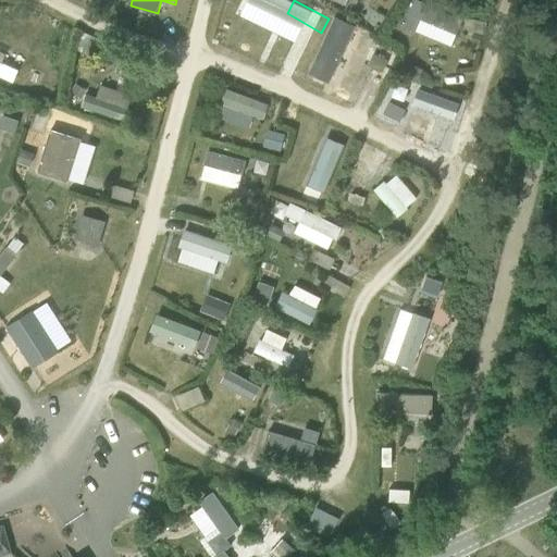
[(416,0),(412,0),(401,27),(415,33),(415,32),(419,20),(456,35),(462,19),(416,0)]
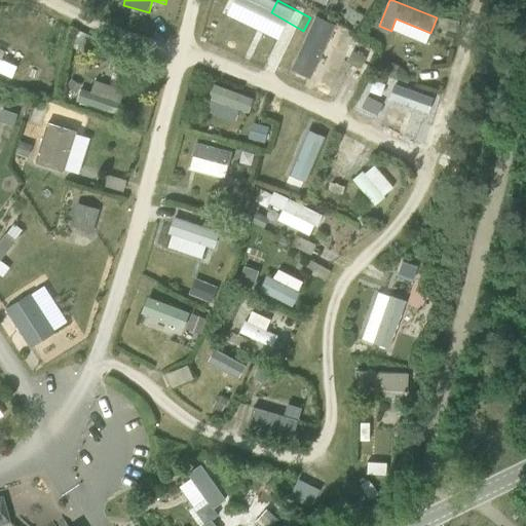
[(314,15),(290,70),(310,79),(335,25),(314,15)]
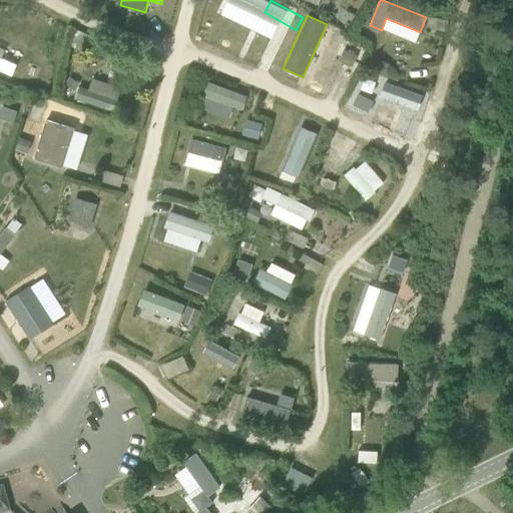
[(76,31),(69,46),(82,51),(88,36),(76,31)]
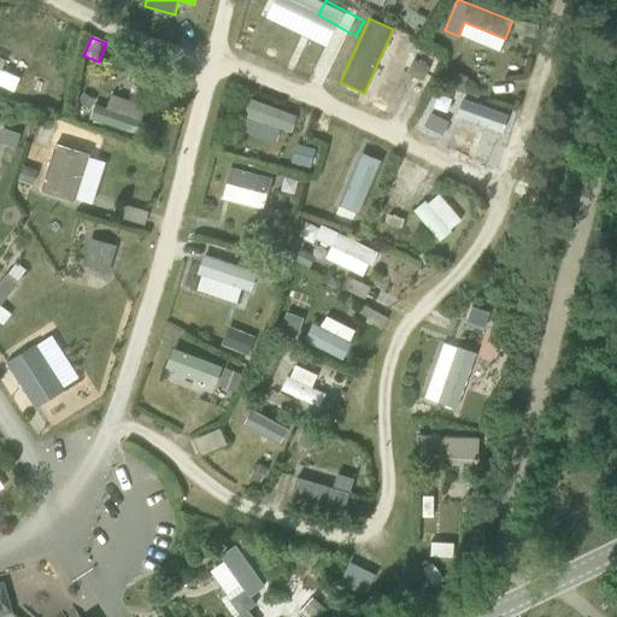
[(417,62),(411,76),(423,81),(429,66),(417,62)]
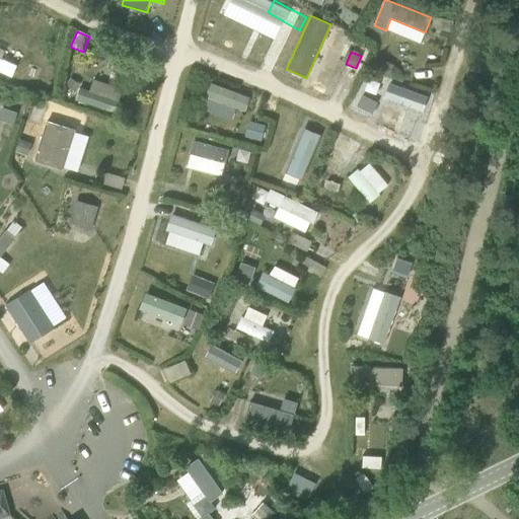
[(0,74),(10,80),(18,65),(0,55),(0,74)]
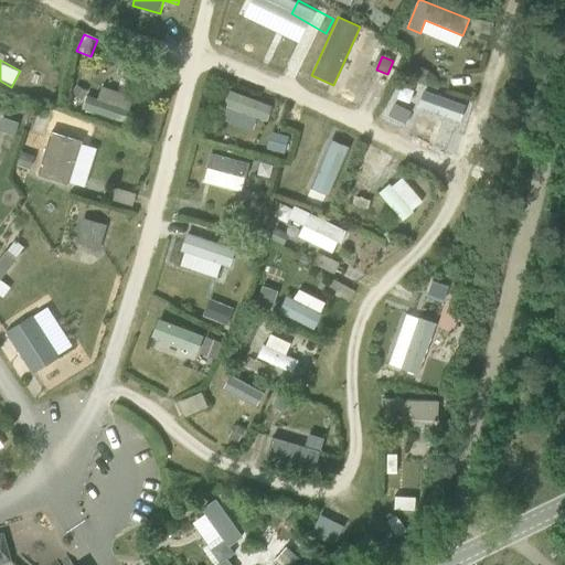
[(414,65),(408,77),(422,83),(427,72),(414,65)]
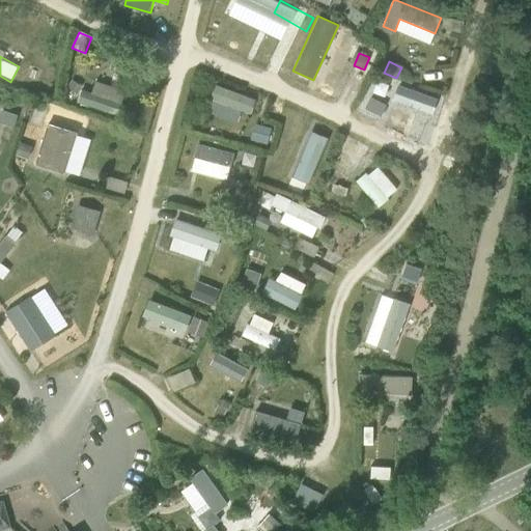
[(92,91),(82,88),(79,102),(119,114),(127,89),(96,80),(92,91)]
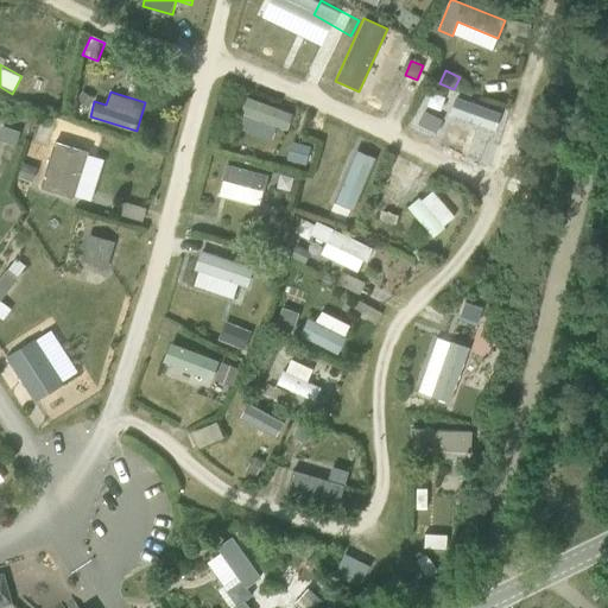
[(455,97),(449,115),(494,132),(500,114),(455,97)]
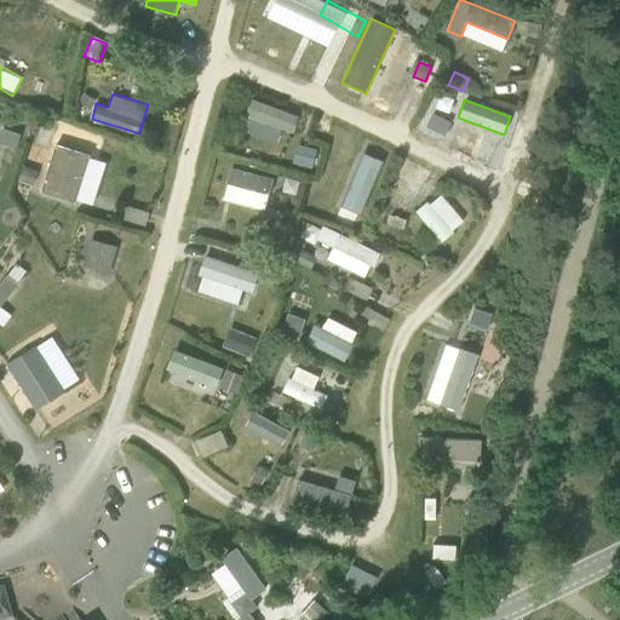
[(252,101),(248,119),(297,128),(300,110),(252,101)]
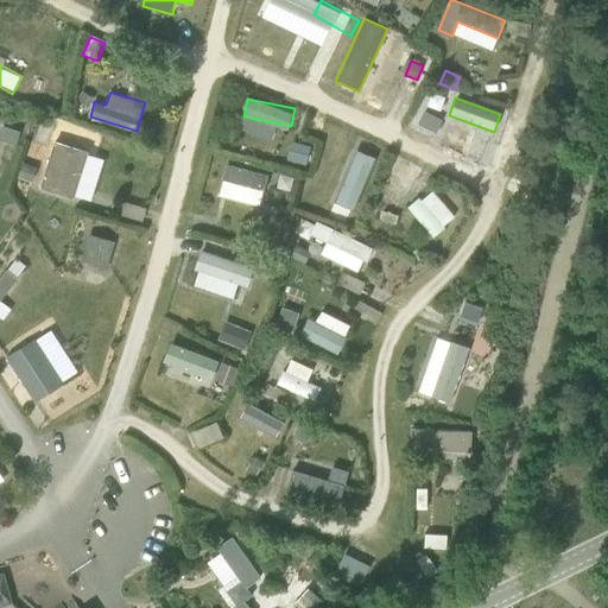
[(38,184),(90,203),(107,158),(96,154),(103,134),(62,119),(38,184)]
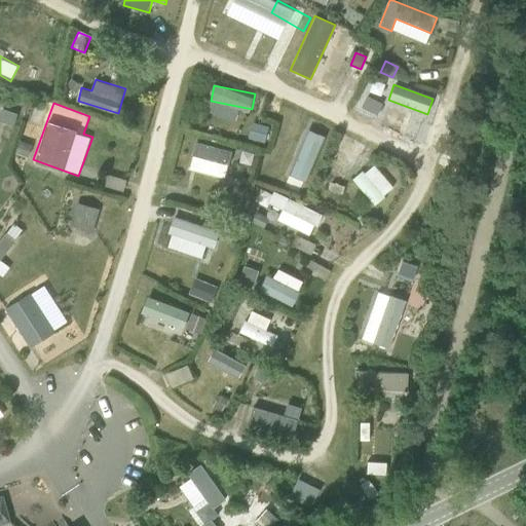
[(1,109),(0,112),(0,121),(12,126),(16,114),(1,109)]
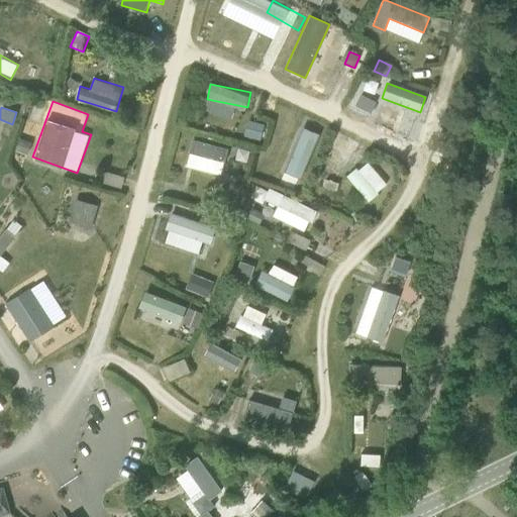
[(256,123),(247,131),(257,143),(267,135),(256,123)]
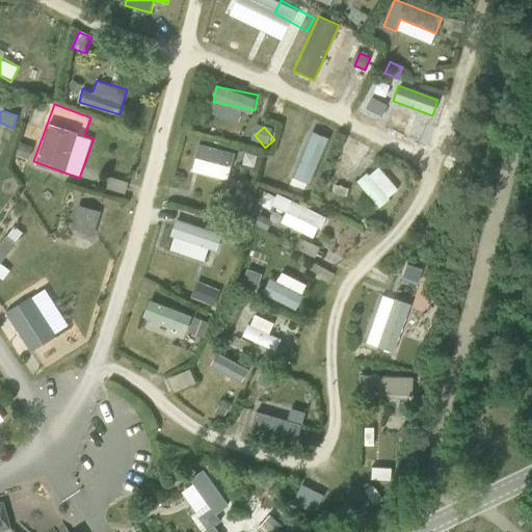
[(299,165),(317,174),(331,138),(315,131),(299,165)]
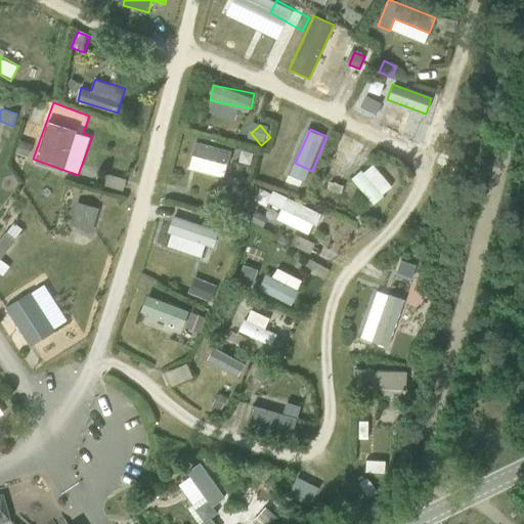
[(194,141),(190,171),(227,176),(231,146),(194,141)]
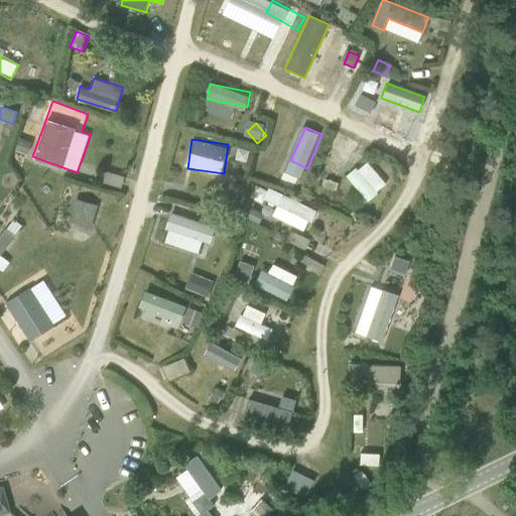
[(367,159),(346,178),(368,202),(389,183),(367,159)]
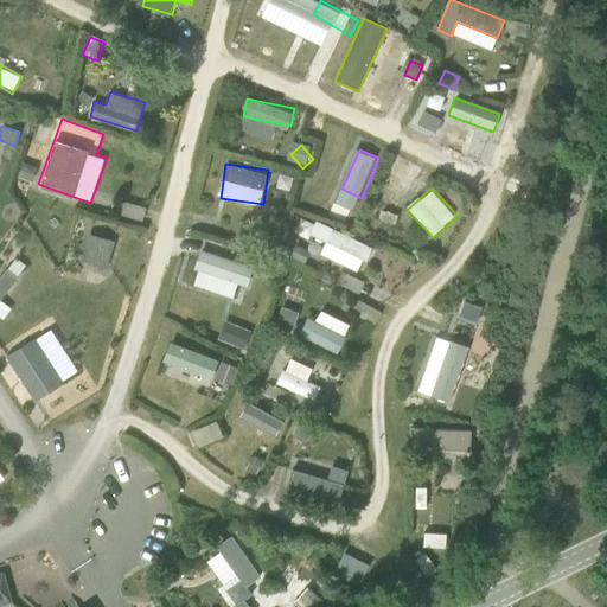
[(381,211),(378,219),(394,224),(396,216),(381,211)]
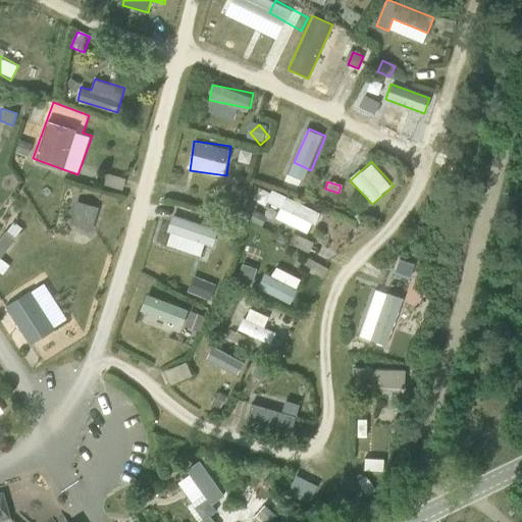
[(260,183),(250,203),(311,232),(321,212),(260,183)]
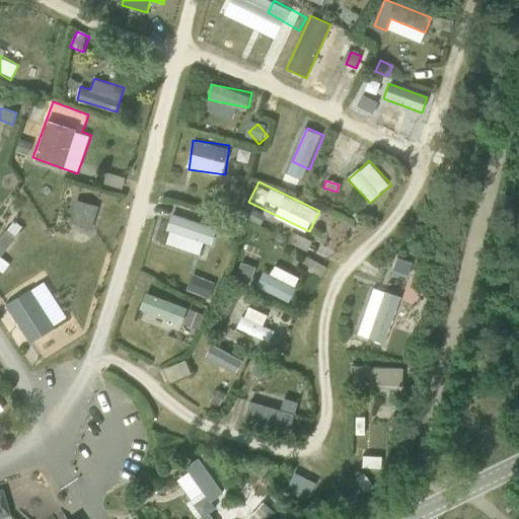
[(71,223),(95,228),(99,204),(75,200),(71,223)]
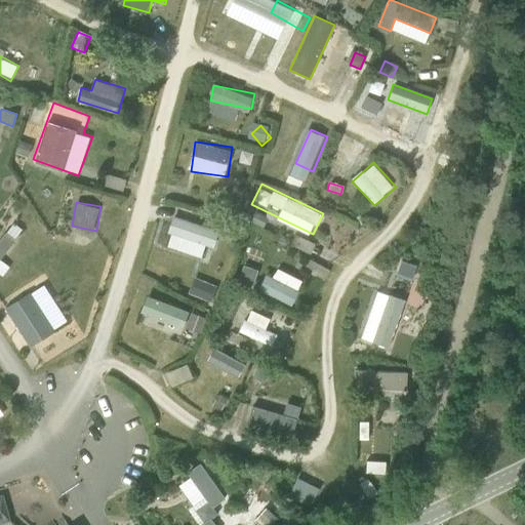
[(225,202),(221,211),(231,214),(234,205),(225,202)]
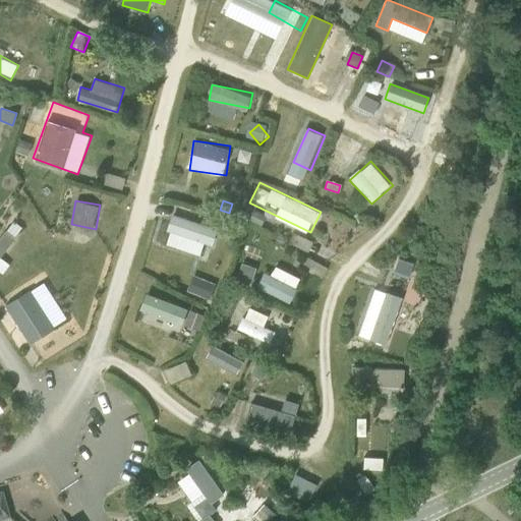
[(200,243),(213,247),(219,228),(173,213),(164,240),(197,251),(200,243)]
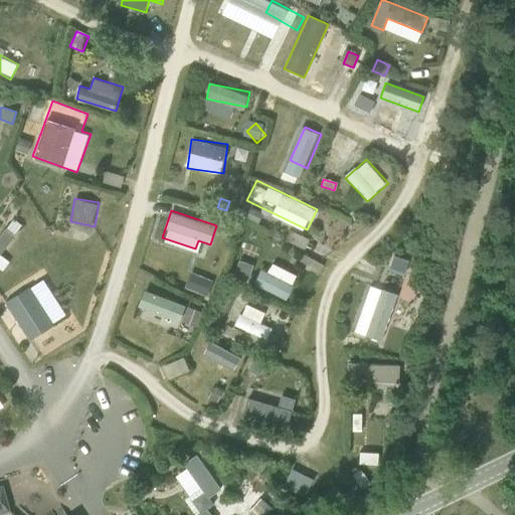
[(5,228),(0,234),(0,270),(2,272),(9,263),(0,255),(0,253),(14,236),(14,235),(21,225),(13,219),(5,229),(5,228)]
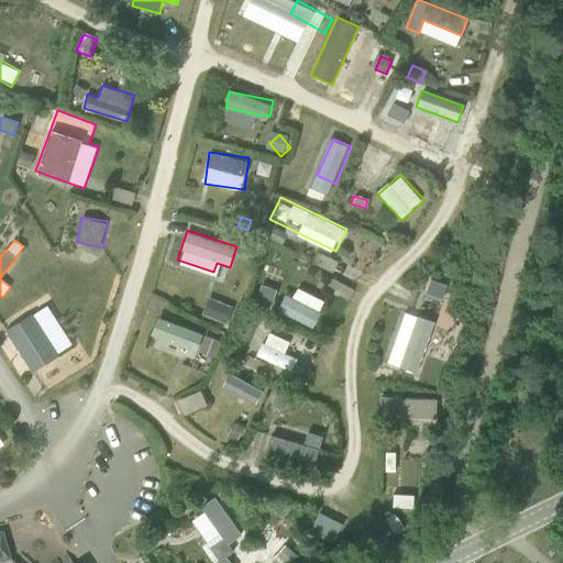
[(430,280),(424,296),(441,301),(445,286),(430,280)]
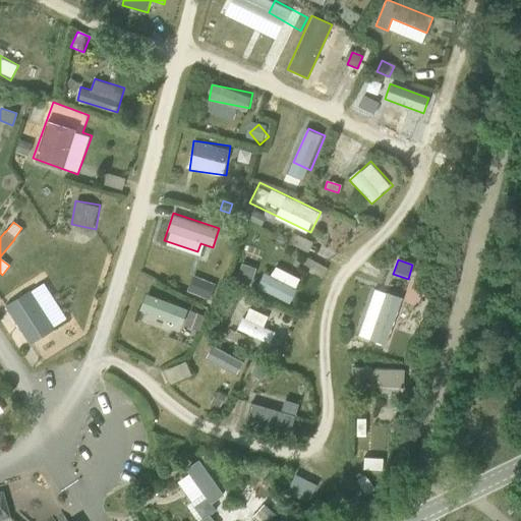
[(278,265),(273,275),(267,271),(258,286),(290,303),(303,279),(278,265)]
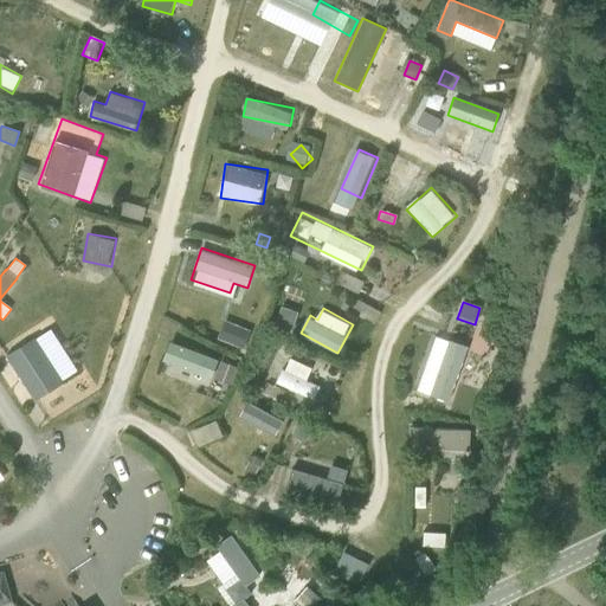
[(224,320),(219,340),(246,347),(252,327),(224,320)]
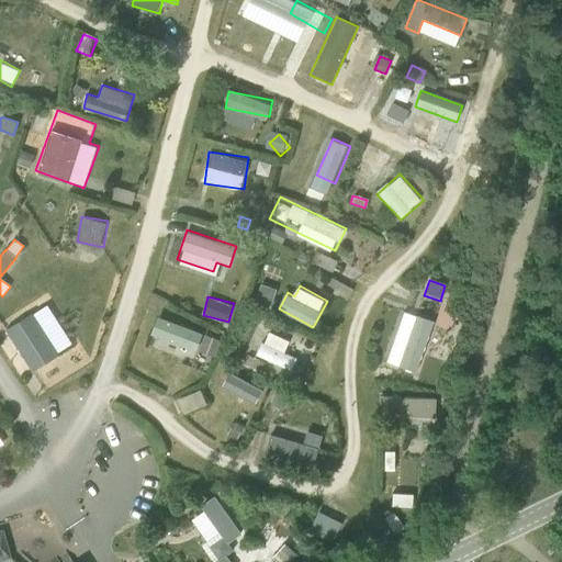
[(32,314),(6,330),(32,371),(57,355),(57,353),(32,315),(32,314)]
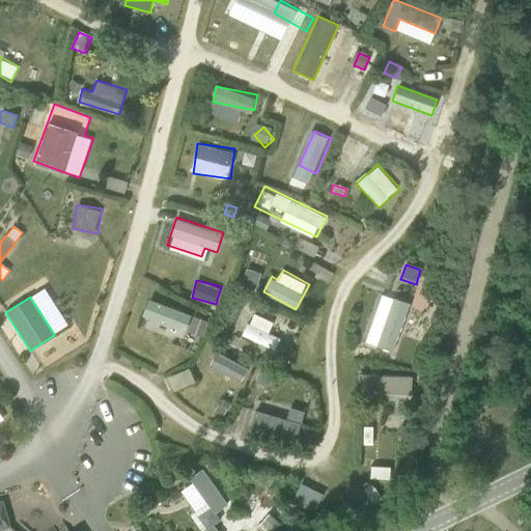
[(150,299),(143,319),(201,341),(210,320),(150,299)]
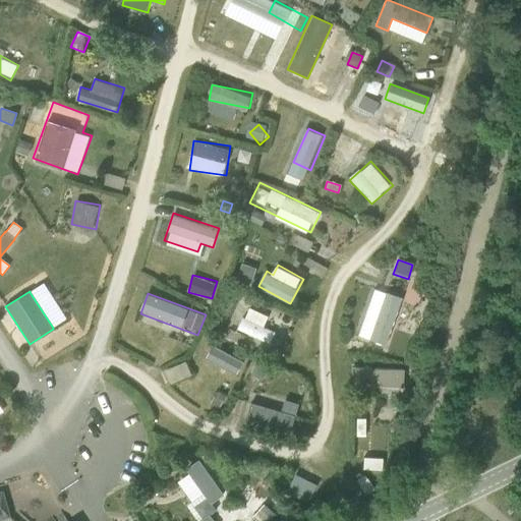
[(251,305),(238,328),(270,346),(278,333),(265,326),(270,315),(251,305)]
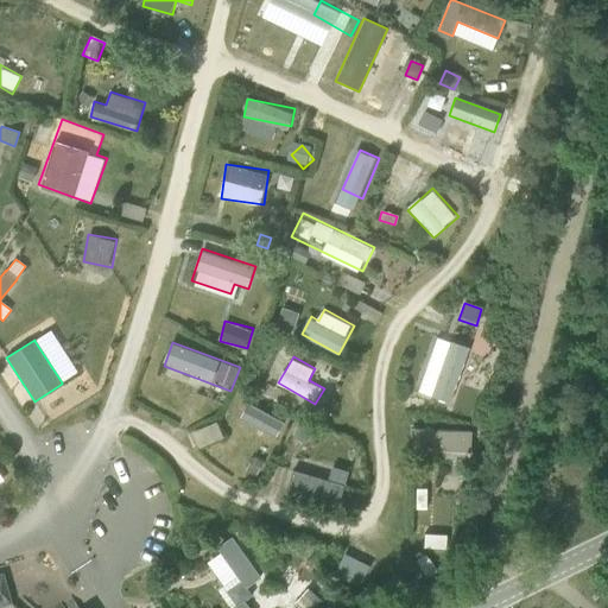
[(273,387),(270,397),(280,401),(285,392),(273,387)]
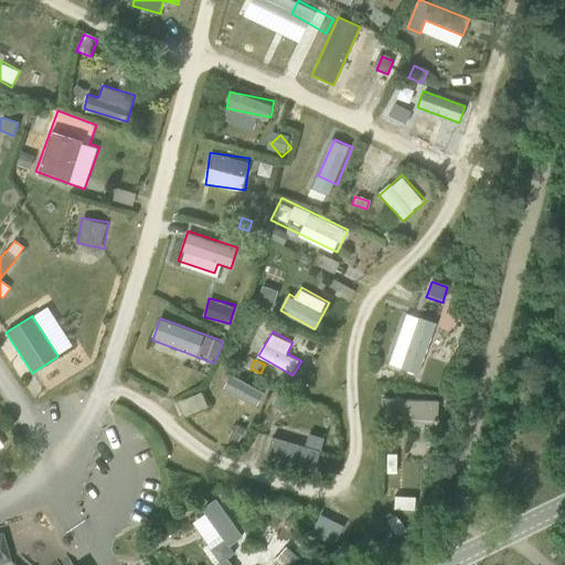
[(204,393),(181,400),(185,414),(209,408),(204,393)]
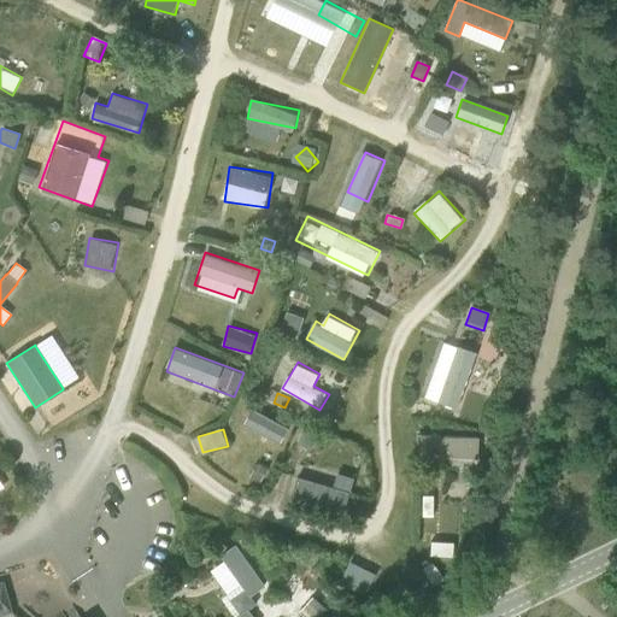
[(303,432),(297,444),(311,451),(317,438),(303,432)]
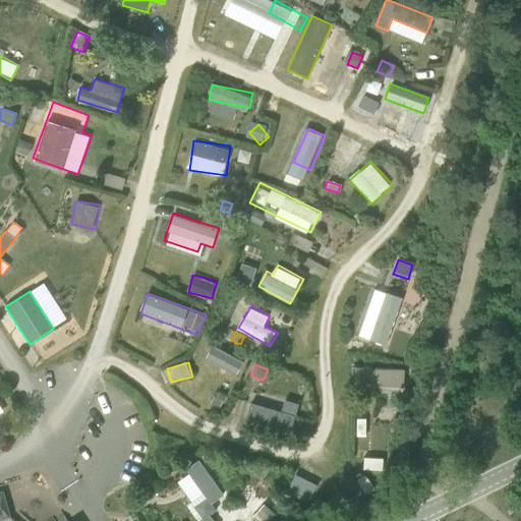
[(369,381),(403,383),(404,368),(369,366),(369,381)]
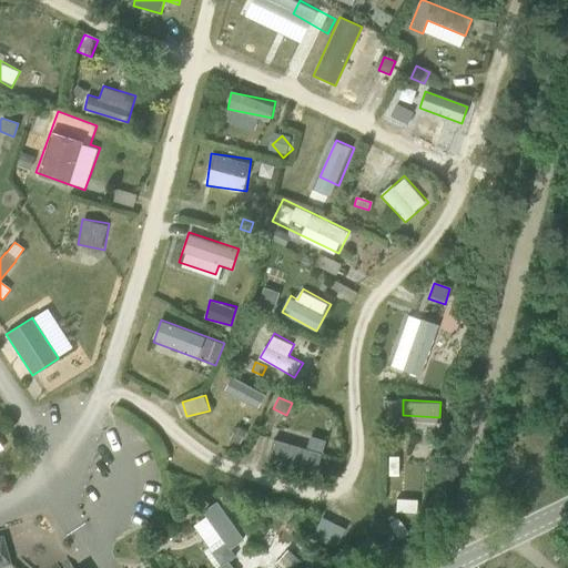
[(236,427),(230,439),(239,444),(245,432),(236,427)]
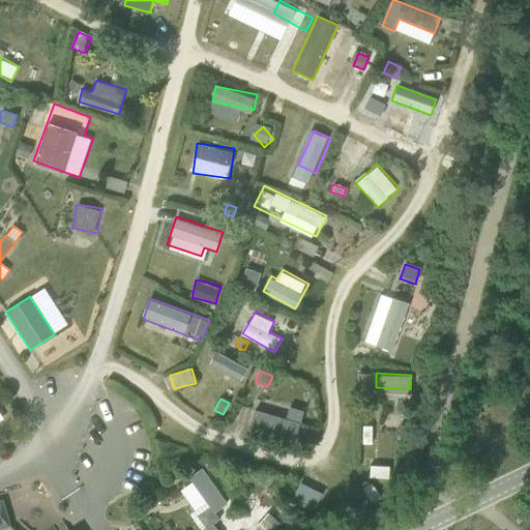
[(251,424),(296,439),(301,422),(256,408),(251,424)]
